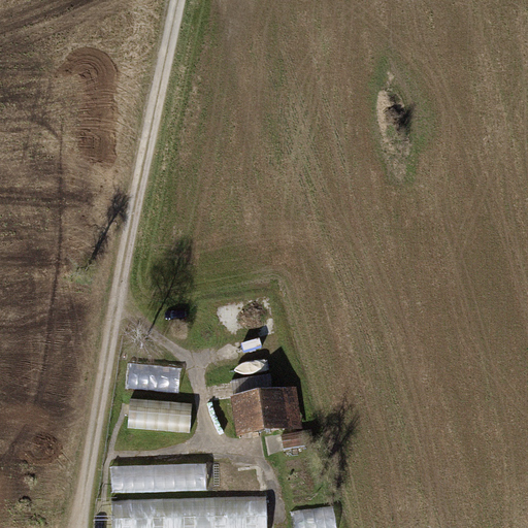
[(128,362),(126,390),(178,394),(180,366),(128,362)]
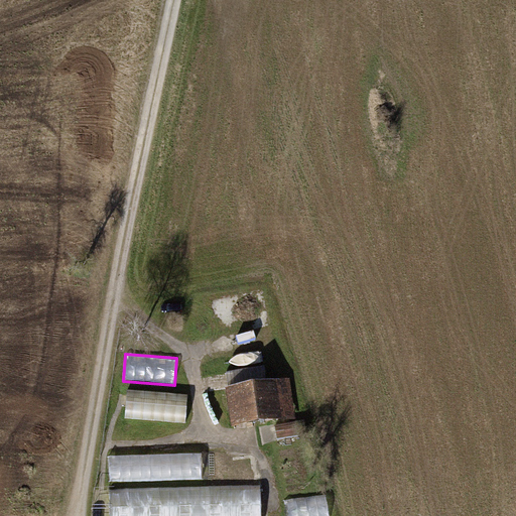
[(237,387),(226,388),(230,425),(282,419),(278,385),(238,390),(237,387)]
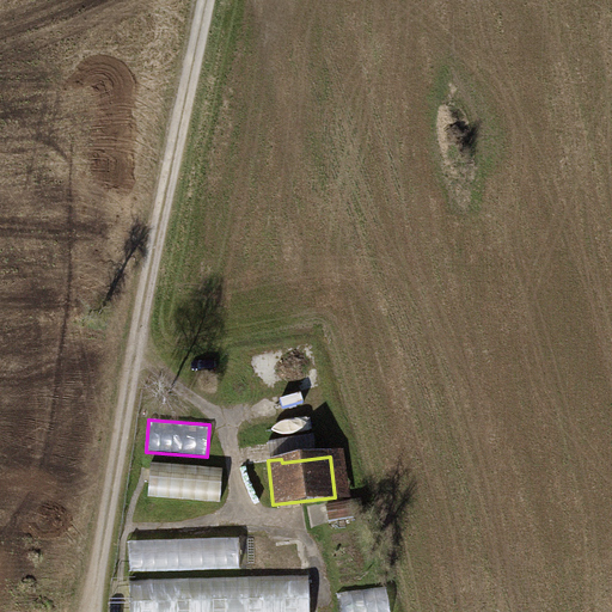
[(150,460),(146,493),(219,499),(221,466),(150,460)]
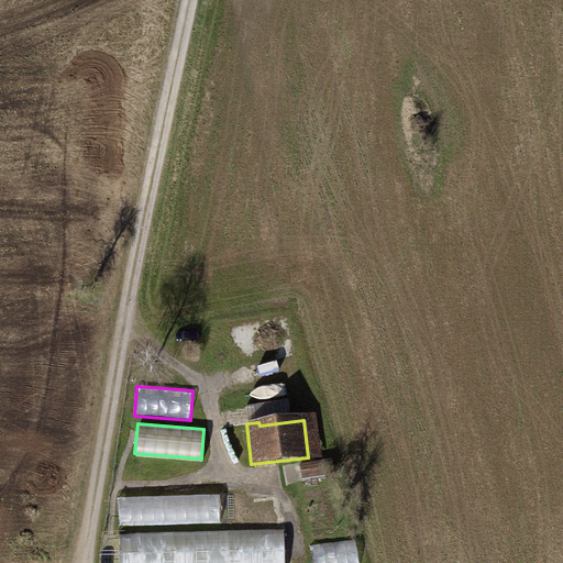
[(324,463),(295,467),(297,482),(327,477),(324,463)]
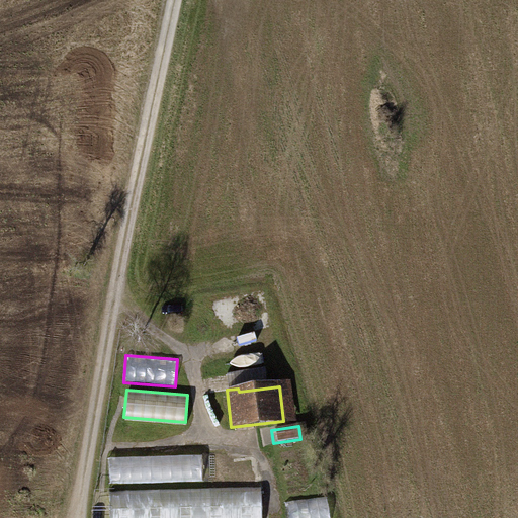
[(204,455),(112,457),(112,483),(204,482),(204,455)]
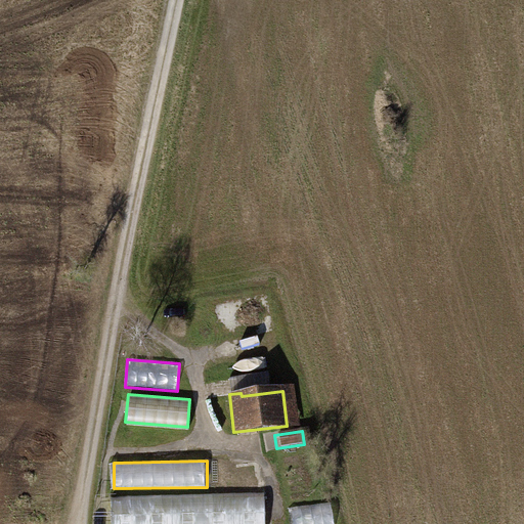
[(113,498),(113,523),(264,523),(264,494),(113,498)]
